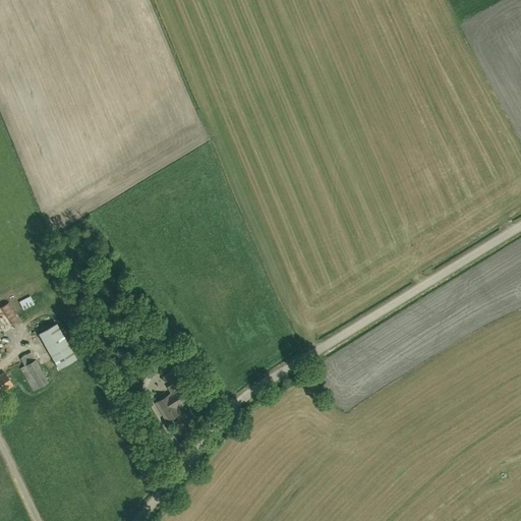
[(23,310),(35,304),(31,296),(19,302),(23,310)]
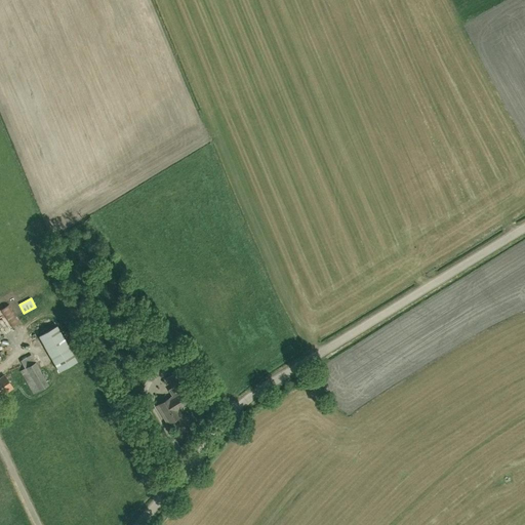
[(12,306),(2,311),(11,329),(22,323),(12,306)]
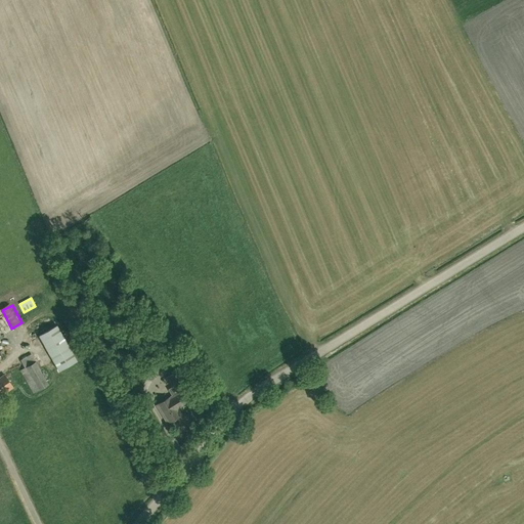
[(77,362),(56,325),(39,336),(58,372),(77,362)]
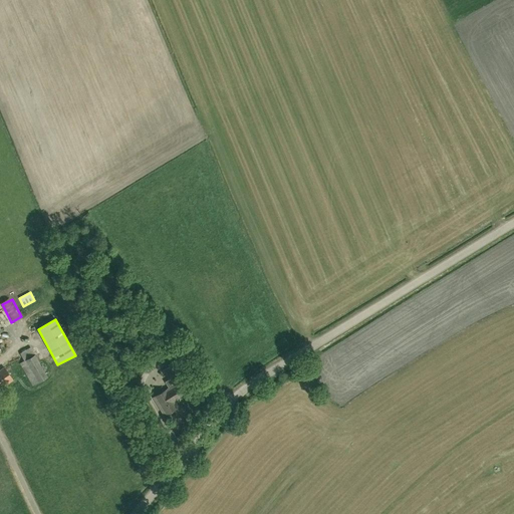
[(20,353),(24,360),(20,363),(32,386),(47,376),(31,347),(20,353)]
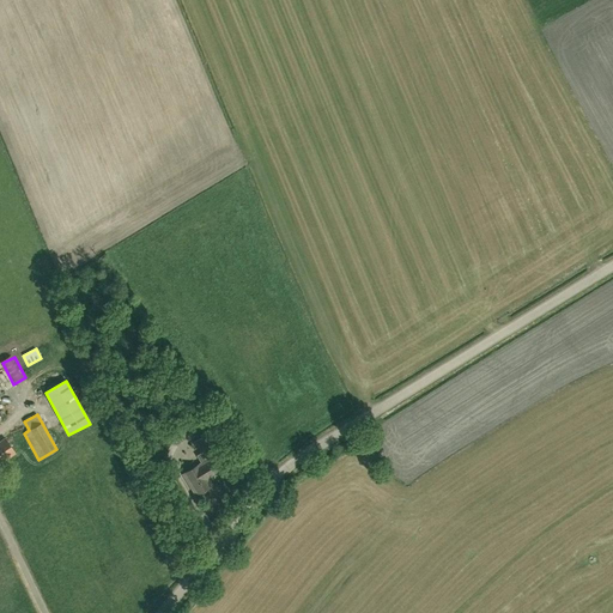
[(156,454),(169,461),(182,436),(170,429),(156,454)]
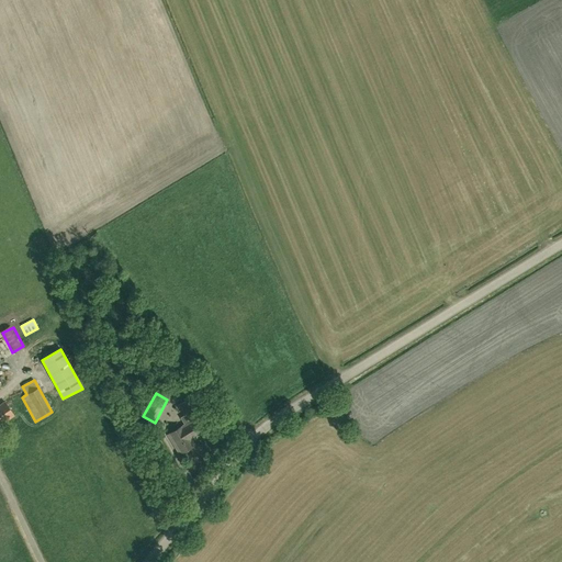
[(199,417),(195,411),(201,407),(194,396),(189,400),(189,398),(179,405),(186,415),(182,417),(186,424),(168,435),(180,453),(193,446),(191,440),(201,434),(193,420),(199,417)]
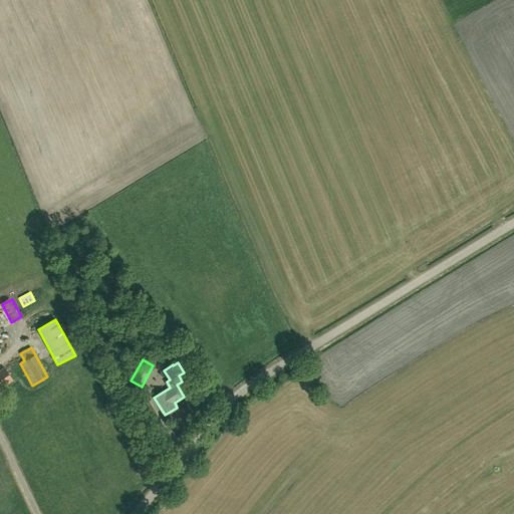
[(0,390),(13,380),(4,367),(0,369),(0,390)]
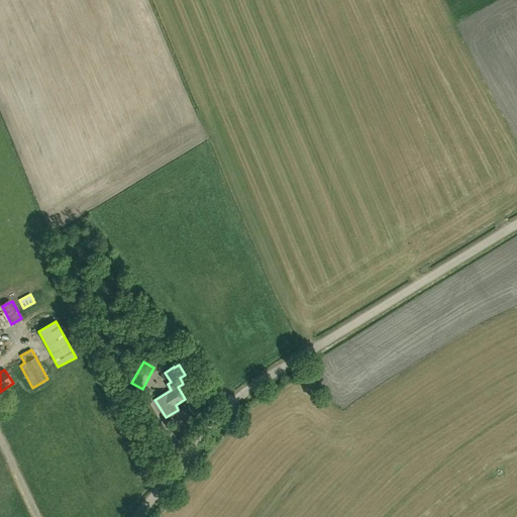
All buildings are outlined.
